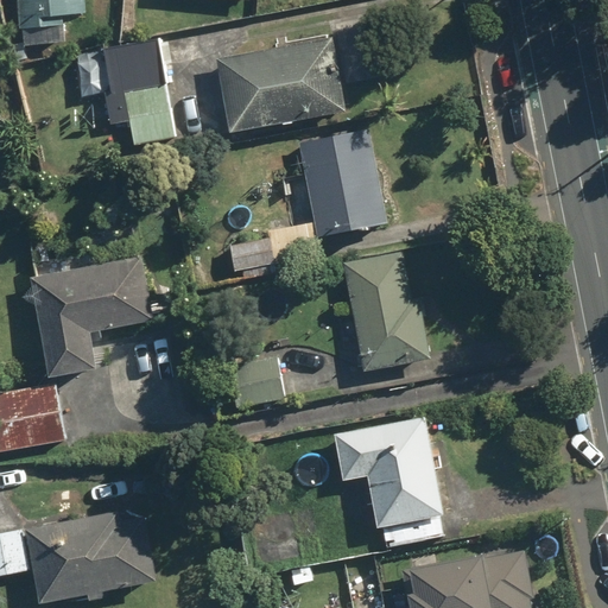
[(13,0),(17,29),(50,26),(50,19),(87,16),(84,0),(13,0)]
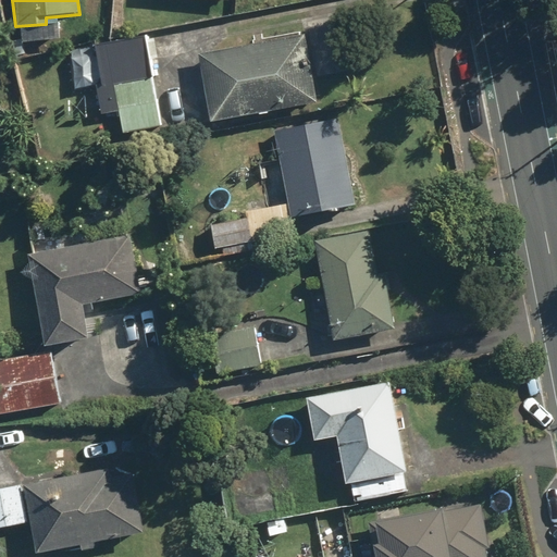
[(158,126),(149,57),(156,57),(152,35),(102,41),(108,86),(94,87),(97,114),(118,111),(121,131),(158,126)]
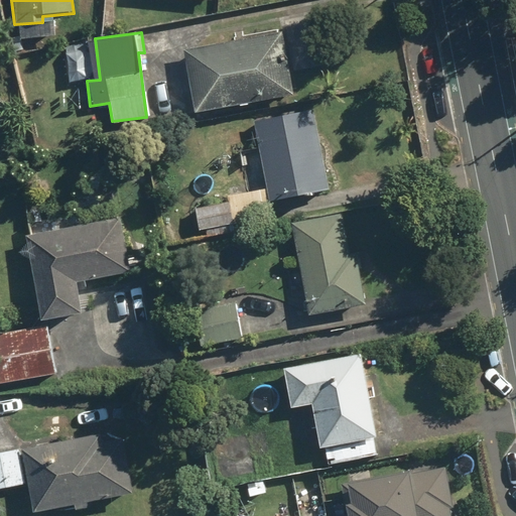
[(197,113),(291,95),(279,32),(184,50),(197,113)]
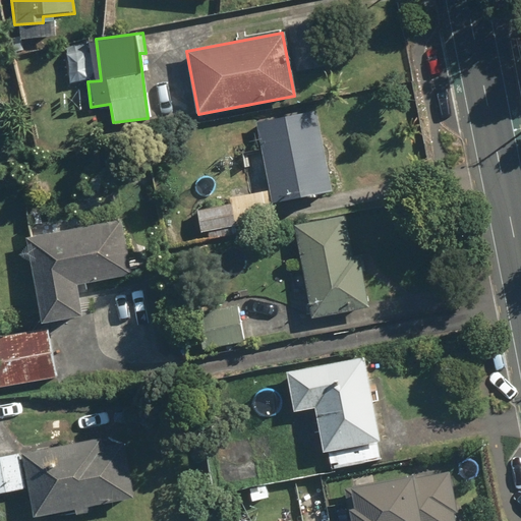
[(316,114),(256,125),(271,205),(331,194),(316,114)]
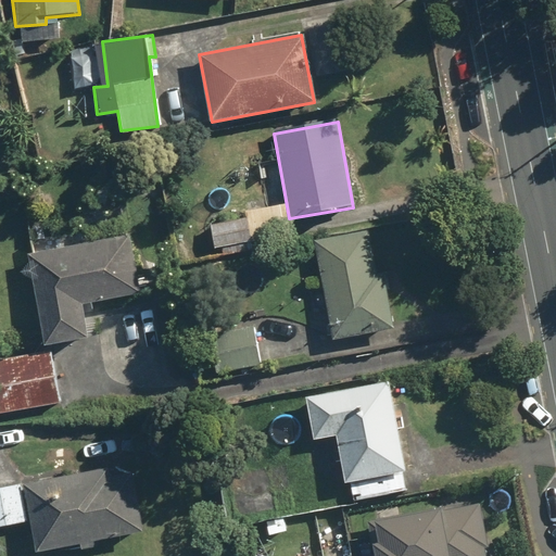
[(253,241),(249,219),(207,229),(213,251),(253,241)]
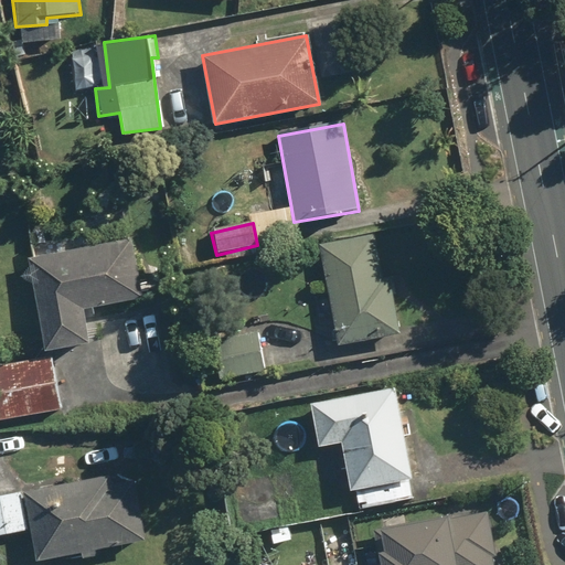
[(372,234),(317,245),(338,349),(401,336),(388,276),(381,278),(372,234)]
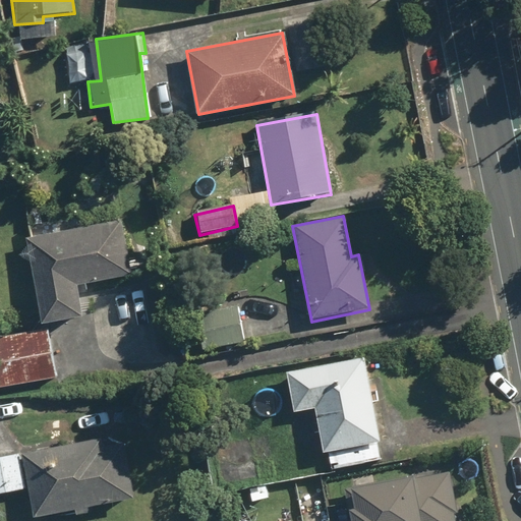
[(132,273),(119,218),(25,239),(44,323),(80,314),(74,286),(132,273)]
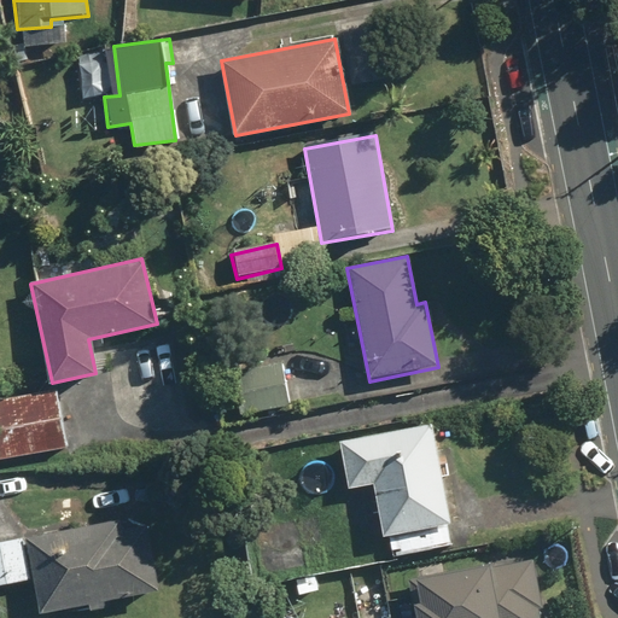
[(285,408),(279,363),(229,371),(235,415),(285,408)]
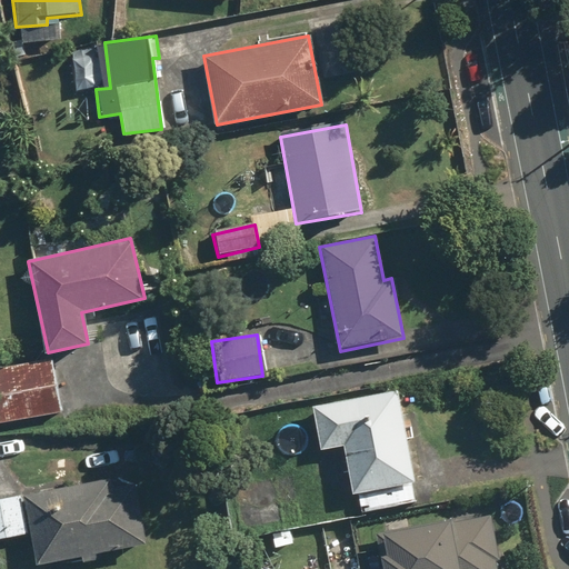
[(0,420),(60,410),(50,359),(0,368),(0,420)]
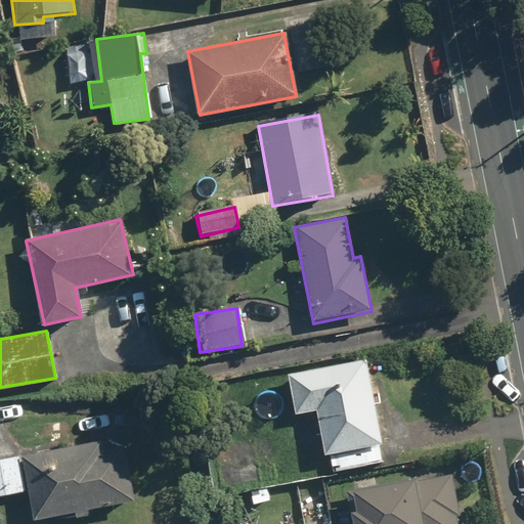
[(364,359),(287,375),(295,416),(315,411),(323,453),(330,452),(334,470),(385,460),(374,405),(380,403),(372,367),(366,368),(364,359)]
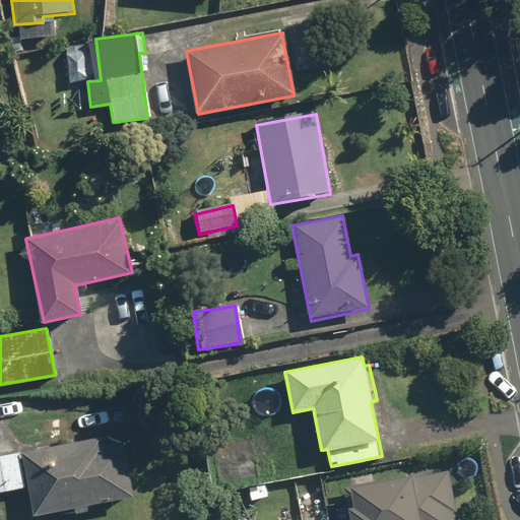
[(96,439),(0,457),(0,492),(27,486),(33,515),(73,508),(74,514),(88,512),(87,507),(132,498),(122,442),(98,446),(96,439)]
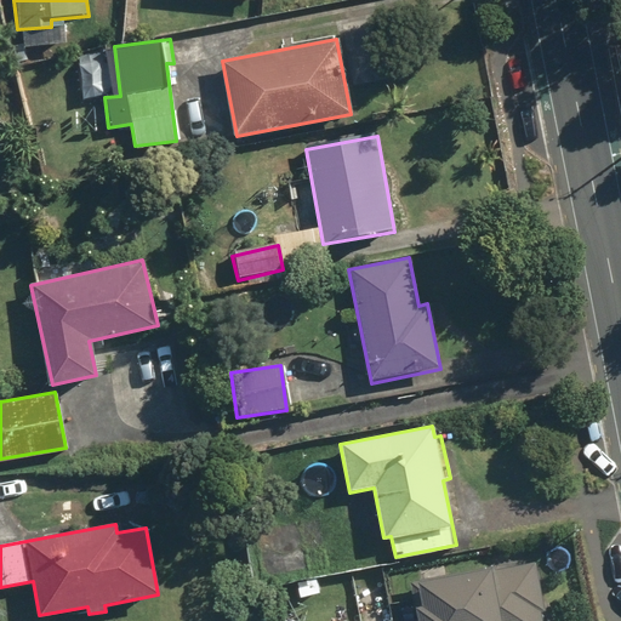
[(543,620),(535,563),(411,582),(416,620),(543,620)]
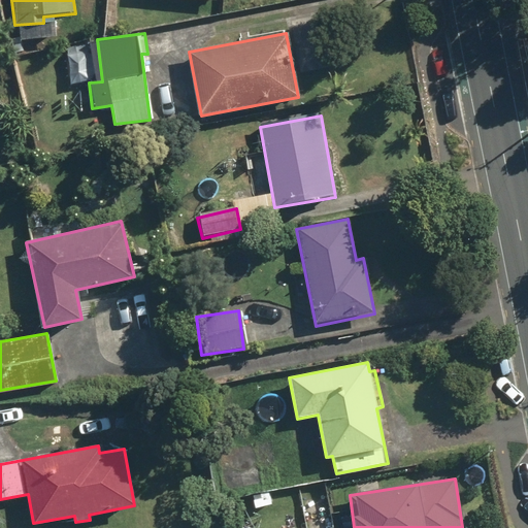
All buildings are outlined.
